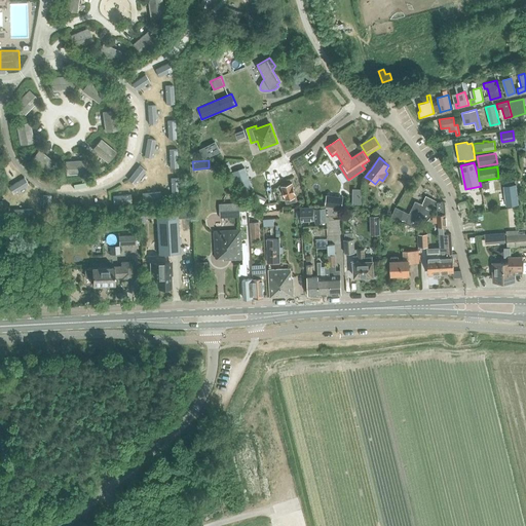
[(245,167),(233,172),(241,191),(249,189),(253,187),(249,179),(245,167)]
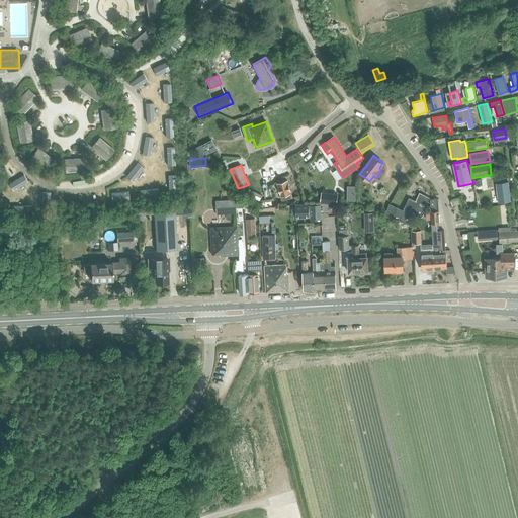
[(292,197),(287,180),(276,183),(281,200),(292,197)]
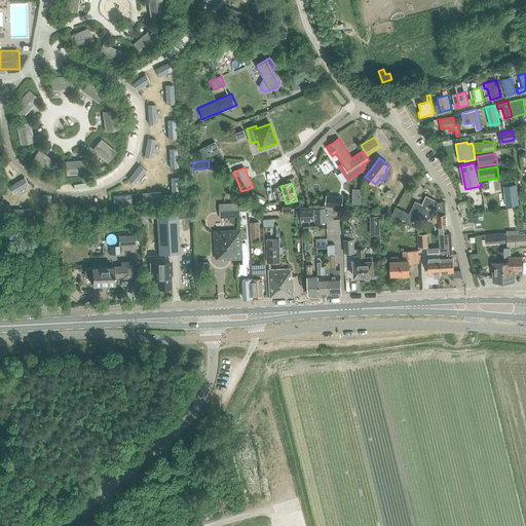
[(518,204),(516,185),(503,186),(505,207),(518,204)]
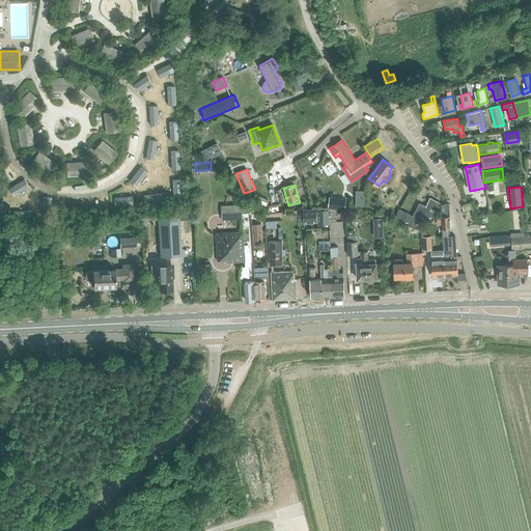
[(356,190),(356,205),(364,206),(365,190),(356,190)]
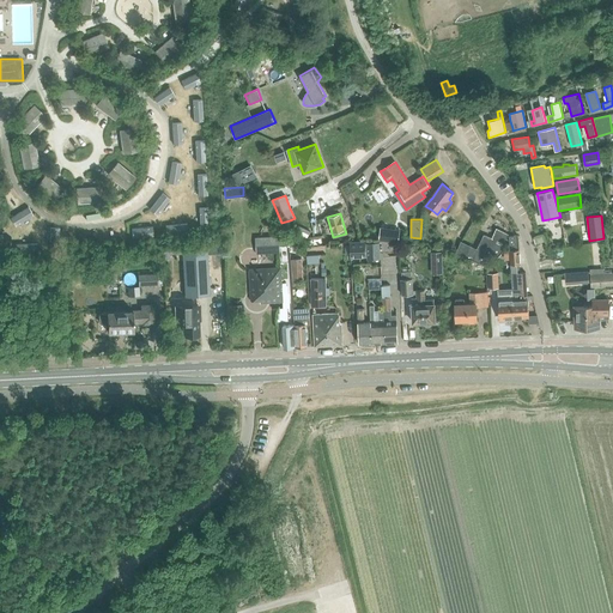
[(381,226),(378,238),(396,242),(399,230),(381,226)]
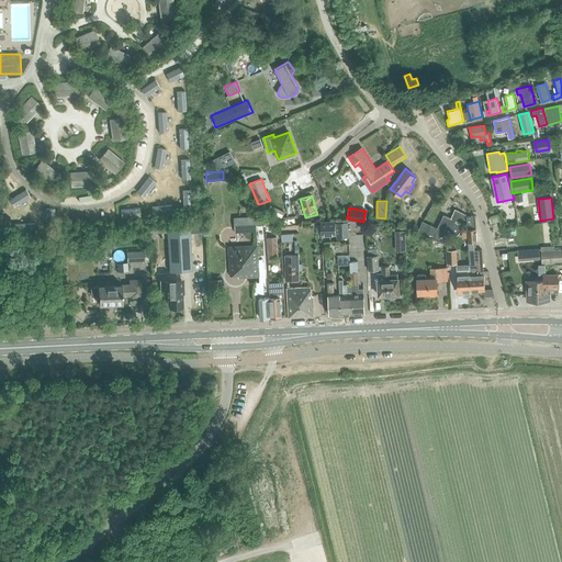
[(265,217),(256,210),(256,224),(266,224),(265,217)]
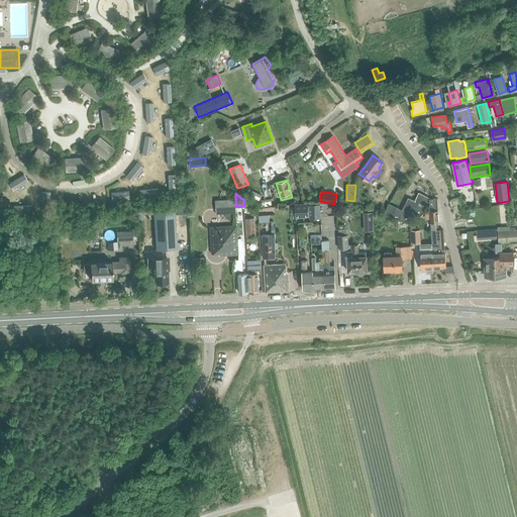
[(426,204),(428,200),(419,194),(417,193),(414,200),(408,198),(402,210),(396,207),(392,217),(407,223),(411,213),(419,217),(429,206),(426,204)]
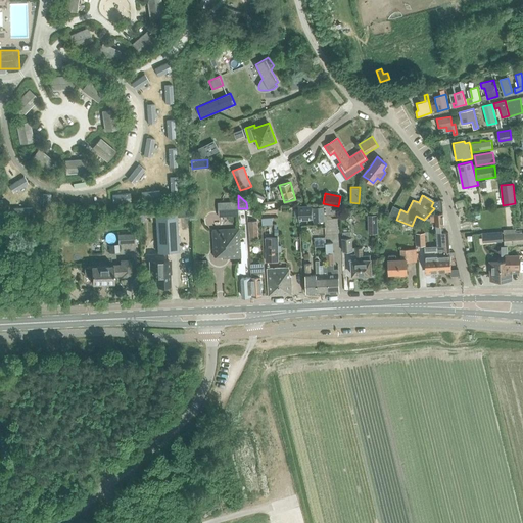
[(436,225),(436,233),(443,232),(443,225),(443,212),(442,200),(435,201),(435,214),(436,225)]
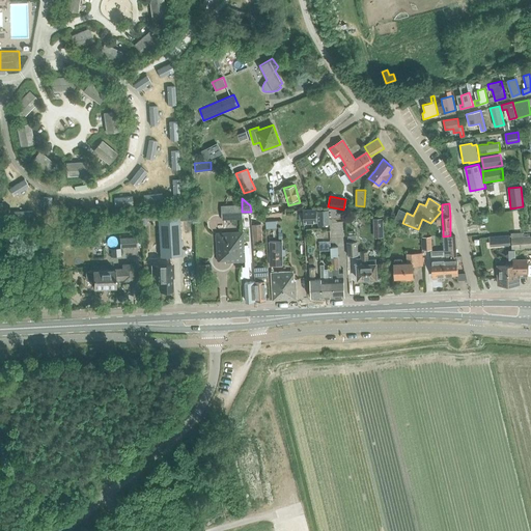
[(242,212),(242,204),(221,205),(221,219),(243,218),(242,212)]
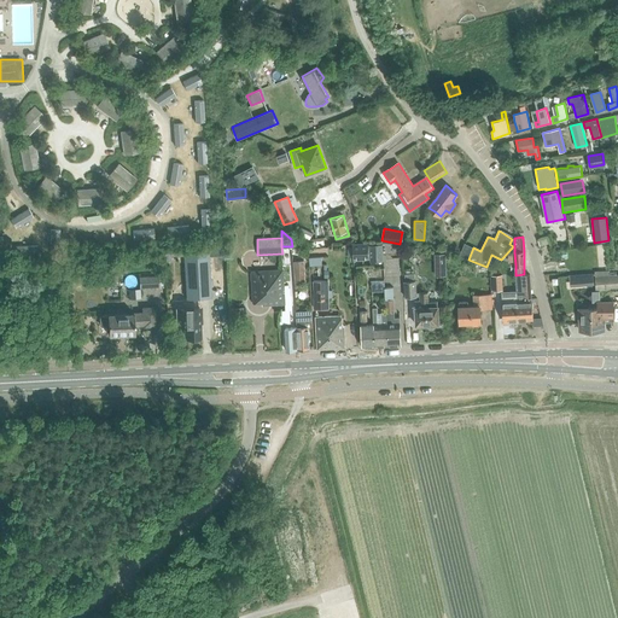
[(324,239),(309,240),(310,249),(325,246),(324,239)]
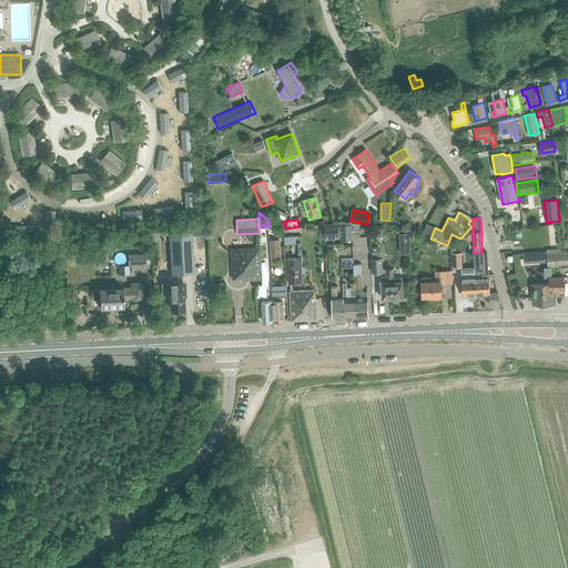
[(324,224),(324,239),(340,239),(338,223),(324,224)]
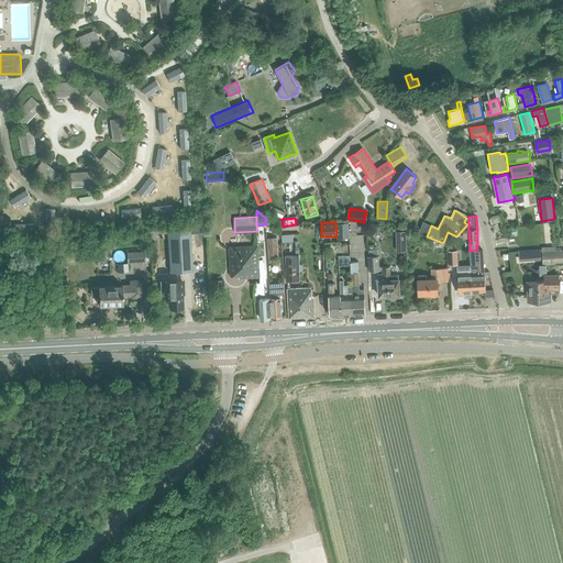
[(419,233),(427,236),(431,225),(423,222),(419,233)]
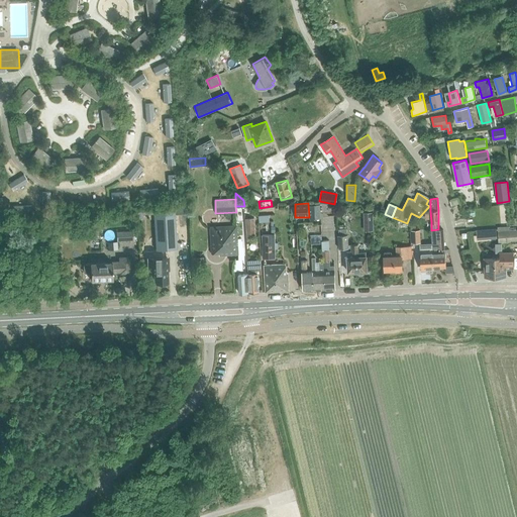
[(309,205),(310,218),(321,218),(320,205),(309,205)]
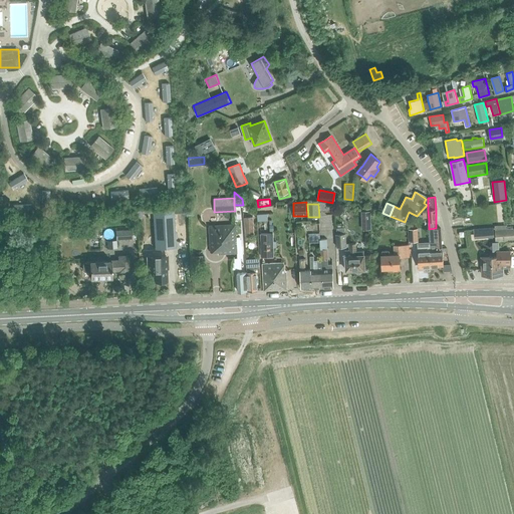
[(154,209),(155,212),(157,249),(177,248),(175,207),(154,209)]
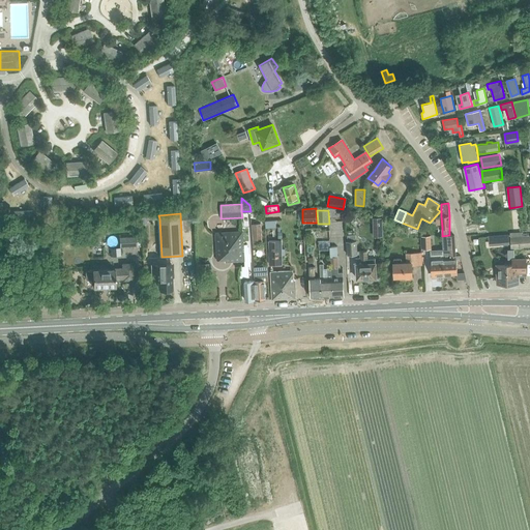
[(261,224),(253,224),(254,242),(263,241),(261,224)]
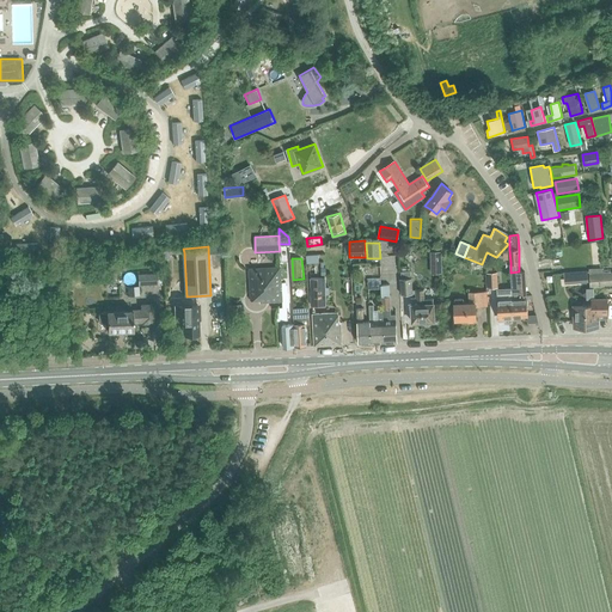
[(282,301),(283,307),(282,282),(281,267),(275,267),(249,268),(251,299),(252,300),(252,301),(261,300),(261,303),(282,301)]
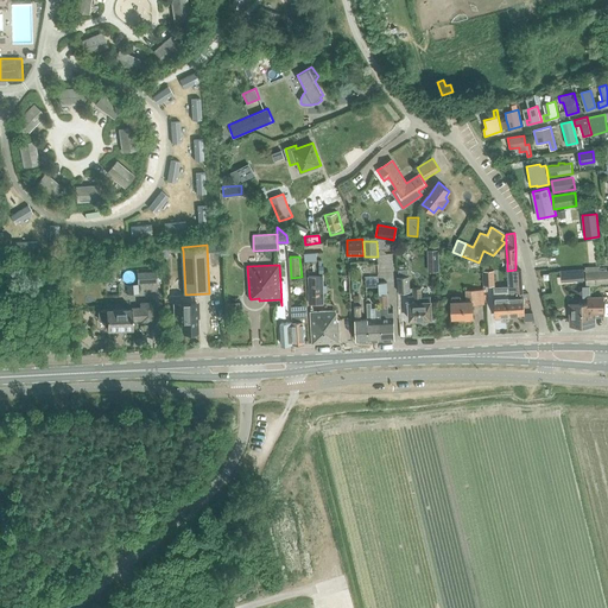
[(586,266),(587,279),(587,285),(607,284),(607,271),(607,266),(586,266)]
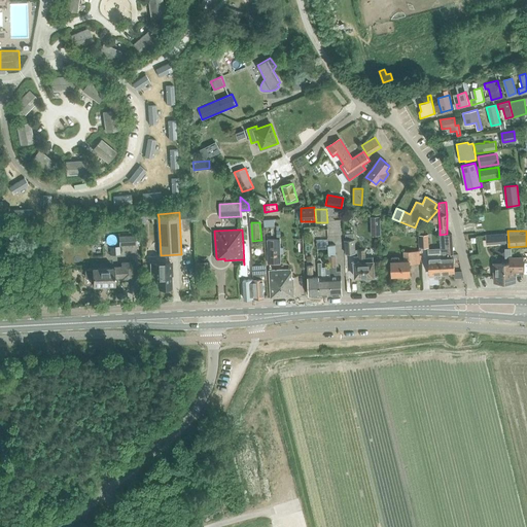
[(353,261),(353,278),(363,278),(364,279),(366,280),(369,280),(371,279),(372,277),(374,277),(373,261),(364,261),(364,258),(365,258),(365,249),(355,249),(354,239),(353,239),(353,233),(345,234),(345,240),(344,240),(344,253),(357,253),(357,257),(358,257),(359,260),(353,261)]
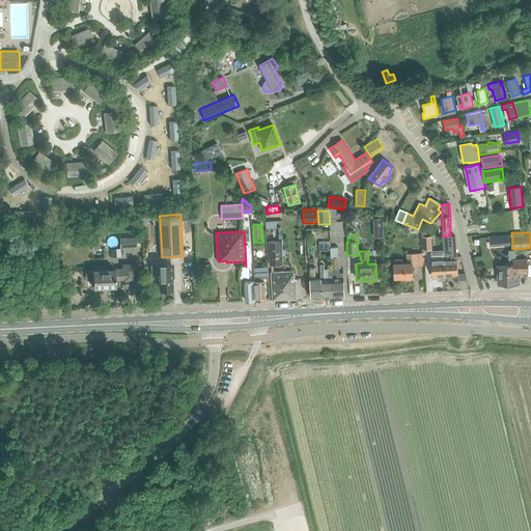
[(444,250),(444,259),(445,275),(458,275),(457,258),(455,235),(450,235),(443,236),(444,250)]
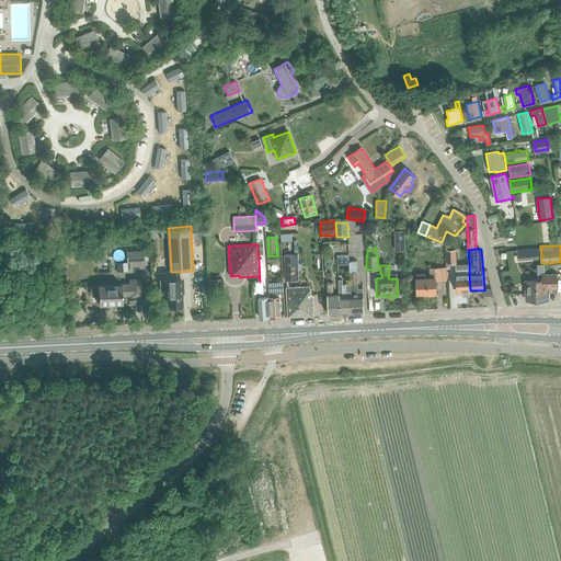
[(446,250),(447,264),(456,263),(455,250),(446,250)]
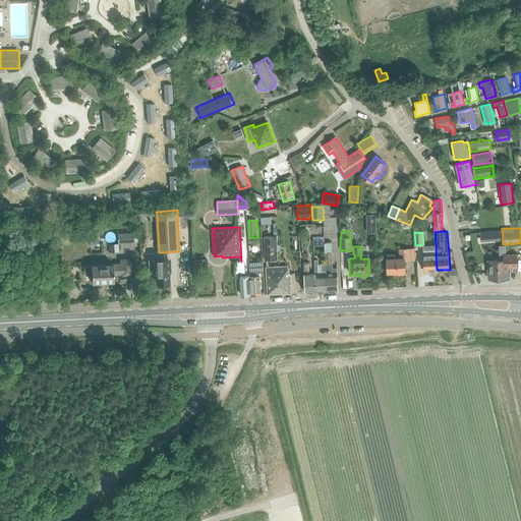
[(277,237),(265,237),(266,259),(278,259),(277,237)]
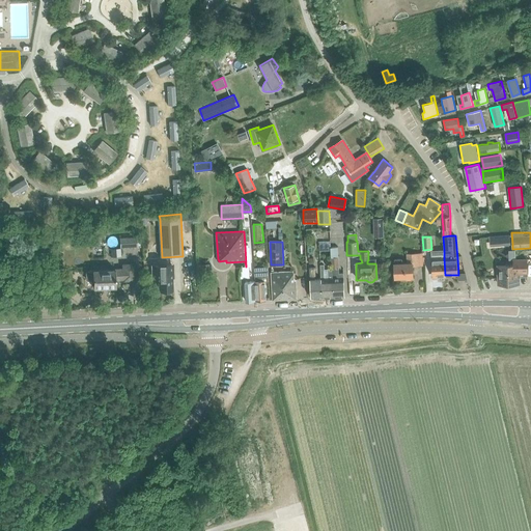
[(245,245),(246,267),(243,267),(243,271),(244,279),(250,278),(249,267),(251,267),(251,253),(250,253),(250,247),(249,247),(249,245),(245,245)]
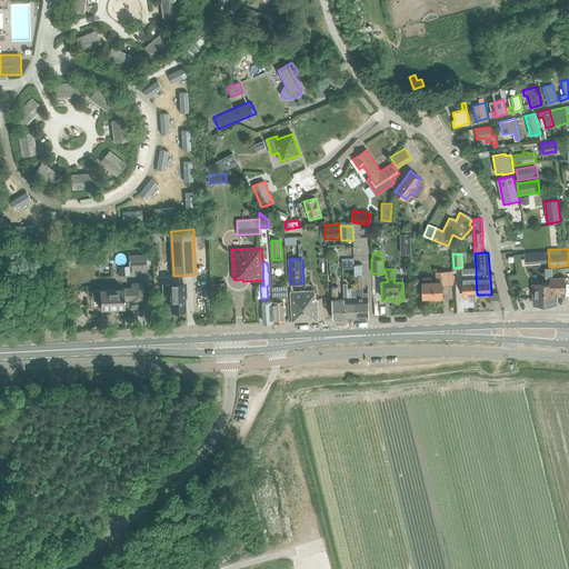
[(357,299),(357,318),(369,318),(368,292),(363,292),(362,288),(363,288),(362,265),(353,265),(355,288),(356,288),(357,299)]
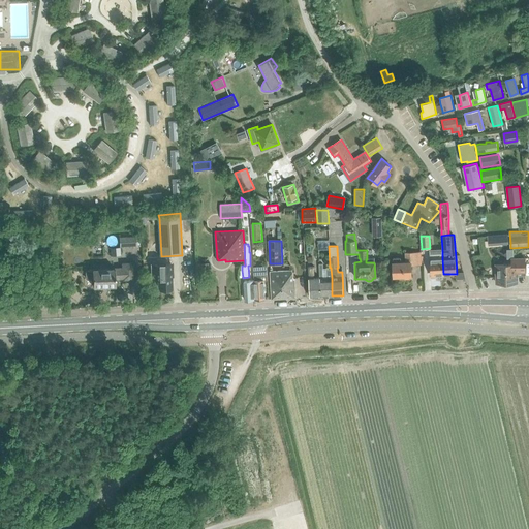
[(441,251),(430,252),(430,261),(431,277),(443,276),(443,274),(443,267),(442,258),(442,251),(441,251)]
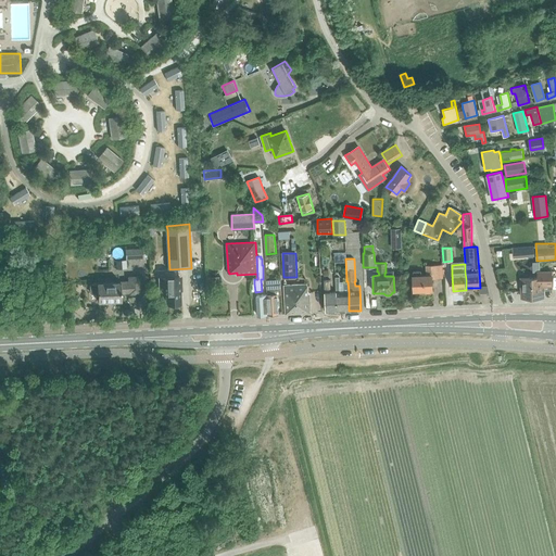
[(431,279),(442,279),(441,265),(426,266),(426,276),(421,276),(421,272),(412,272),(413,291),(432,290),(431,279)]
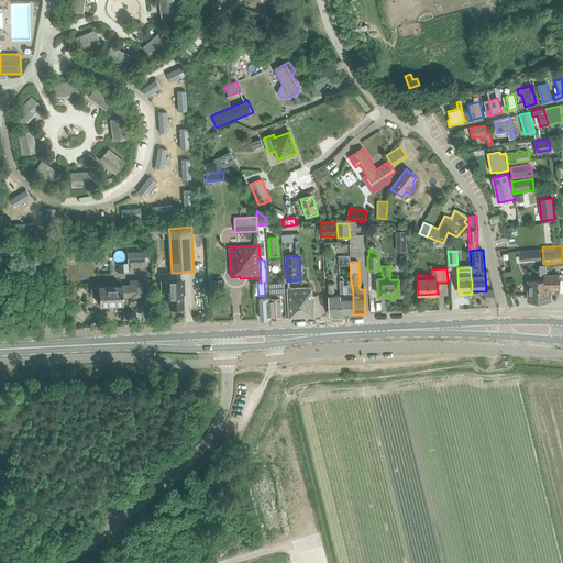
[(550,289),(559,289),(558,275),(544,275),(544,282),(528,282),(528,301),(550,301),(550,289)]
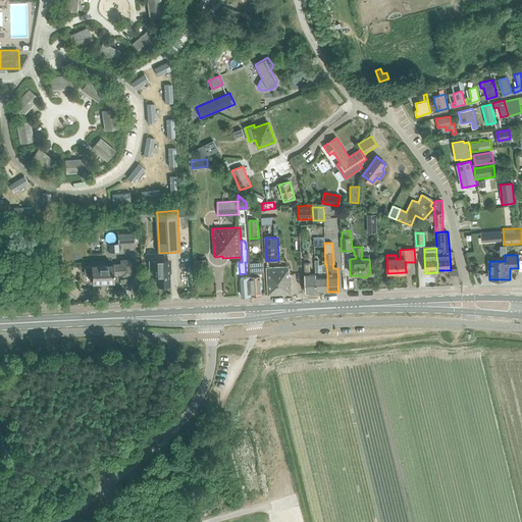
[(85,275),(91,275),(91,283),(114,282),(113,275),(121,274),(121,276),(132,275),(131,259),(120,260),(121,264),(85,266),(85,275)]
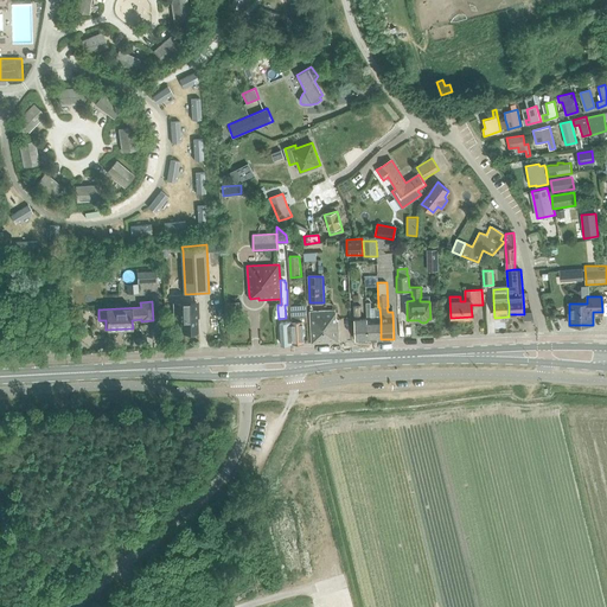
[(180,320),(181,332),(197,332),(196,302),(173,304),(174,320),(180,320)]
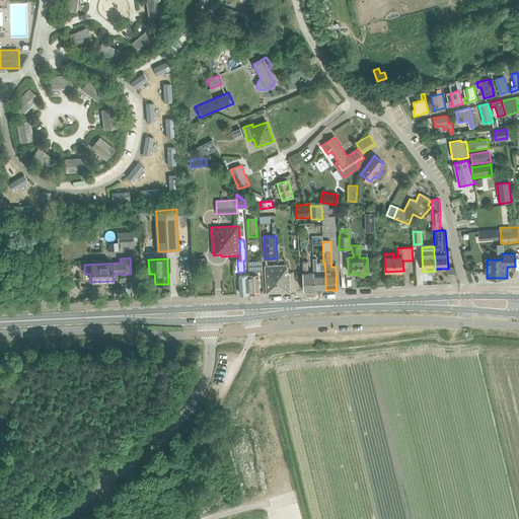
[(262,261),(249,262),(249,276),(250,294),(255,294),(261,293),(260,275),(263,275),(262,261)]
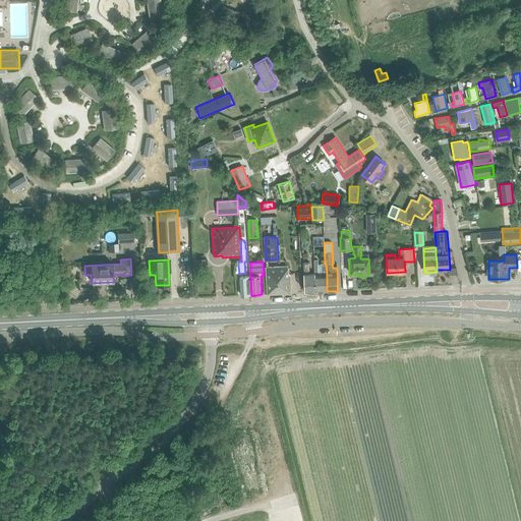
[(316,292),(315,274),(309,274),(308,262),(304,263),(306,292),(316,292)]
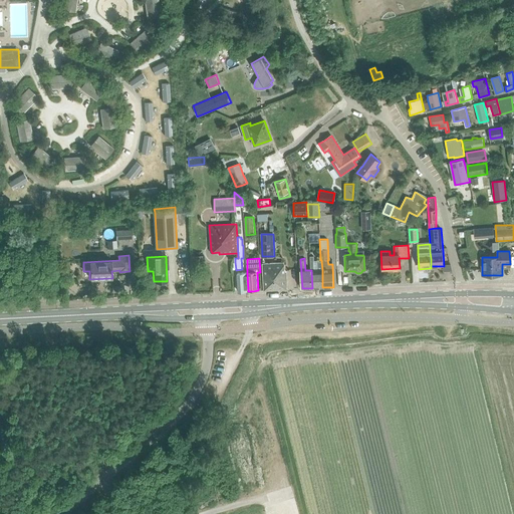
[(311,262),(311,270),(312,288),(322,287),(322,270),(321,260),(320,260),(317,261),(317,269),(314,269),(314,262),(311,262)]
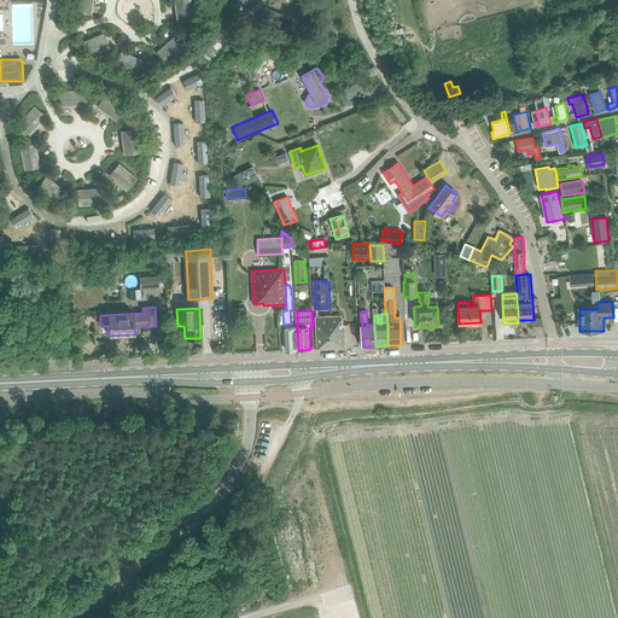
[(340,316),(320,318),(320,315),(316,315),(319,349),(345,348),(345,326),(343,326),(343,314),(340,314),(340,316)]
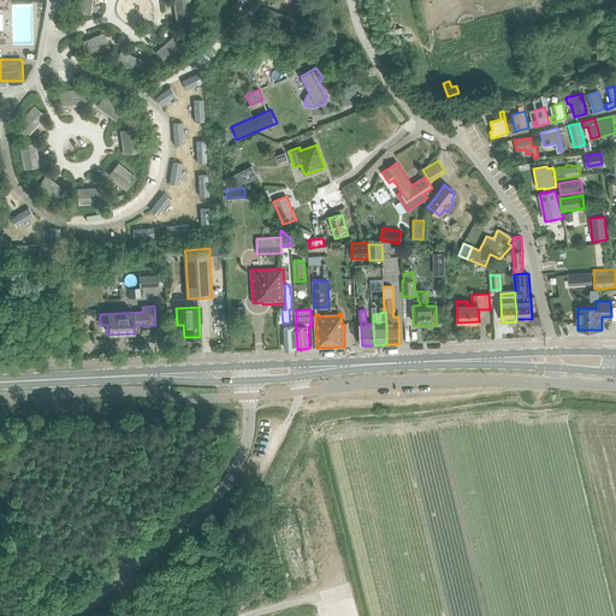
[(296,327),(285,327),(286,349),(290,349),(297,349),(296,327)]
